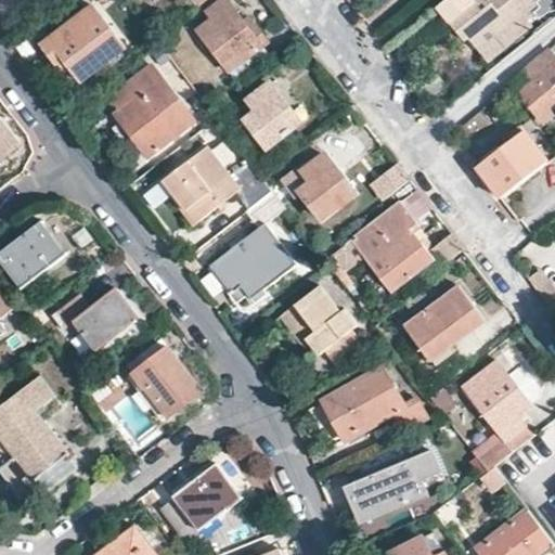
[(229,0),(220,0),(206,12),(210,17),(196,29),(228,71),(261,44),(268,40),(250,16),(245,22),(229,0)]
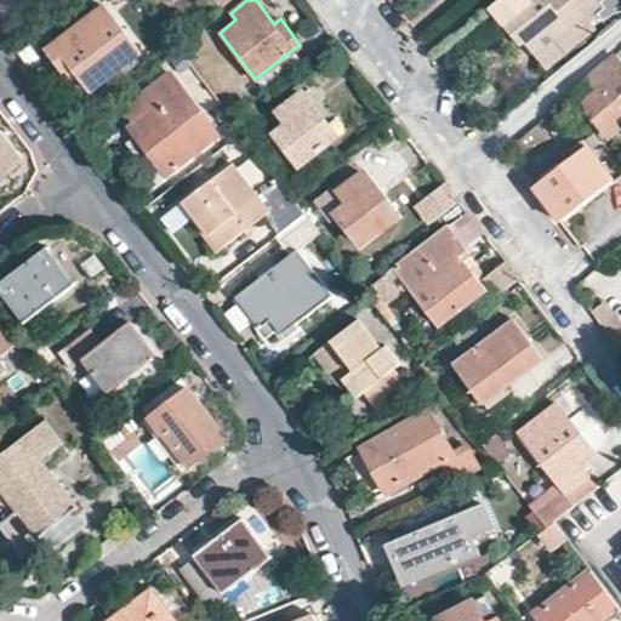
[(557,12),(545,0),(530,0),(529,3),(527,0),(500,0),(489,10),(501,24),(519,46),(523,43),(546,69),(593,29),(588,23),(588,22),(581,13),(575,20),(564,6),(557,12)]
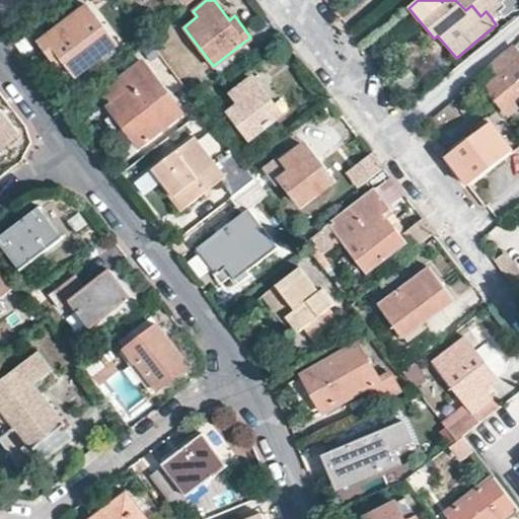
[(518,0),(455,0),(465,10),(471,5),(480,16),(486,11),(492,18),(492,19),(496,15),(495,14),(498,11),(502,16),(507,16),(512,12),(518,9),(518,0)]
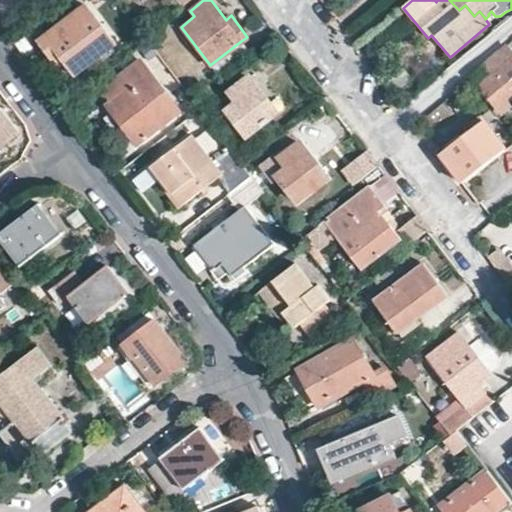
[(86,4),(37,41),(68,80),(116,42),(86,4)]
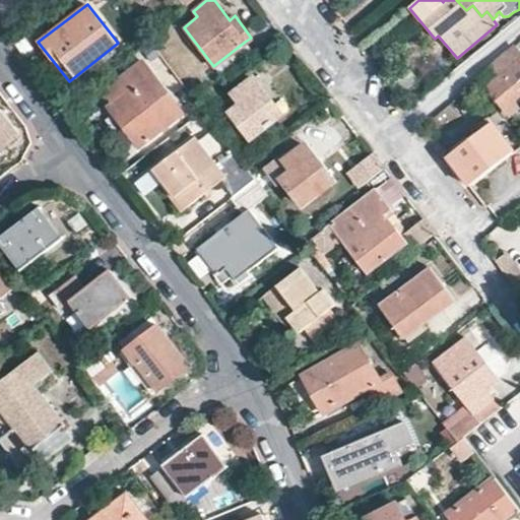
[(252,51),(245,42),(213,66),(220,75),(252,51)]
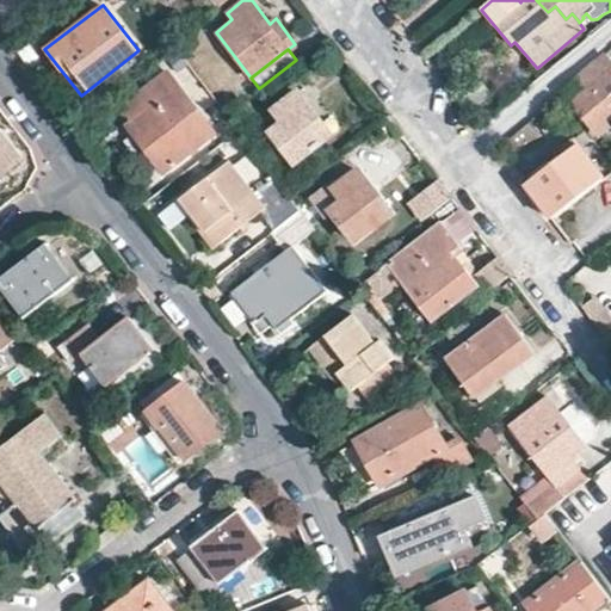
[(610,65),(599,50),(565,79),(576,92),(569,97),(598,133),(610,121),(610,65)]
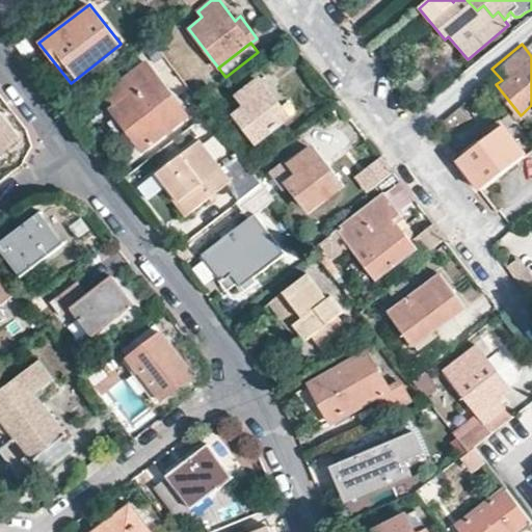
[(147,60),(106,92),(115,105),(109,109),(141,151),(188,114),(147,60)]
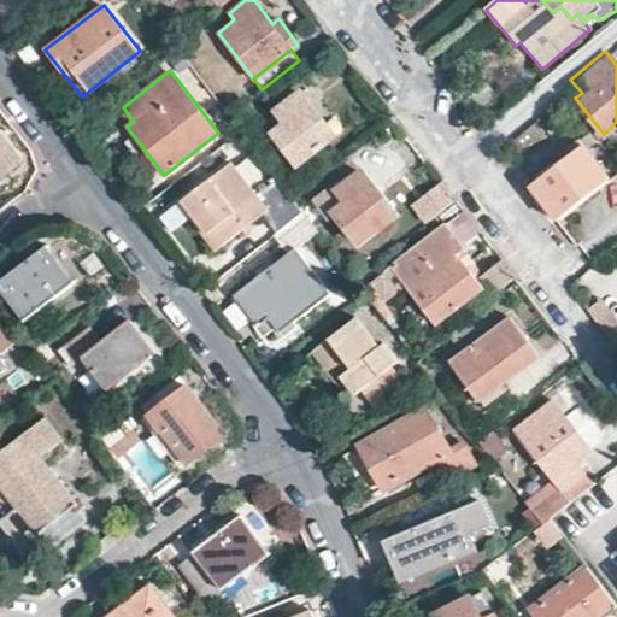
[(299,92),(263,118),(295,162),(331,135),(299,92)]
